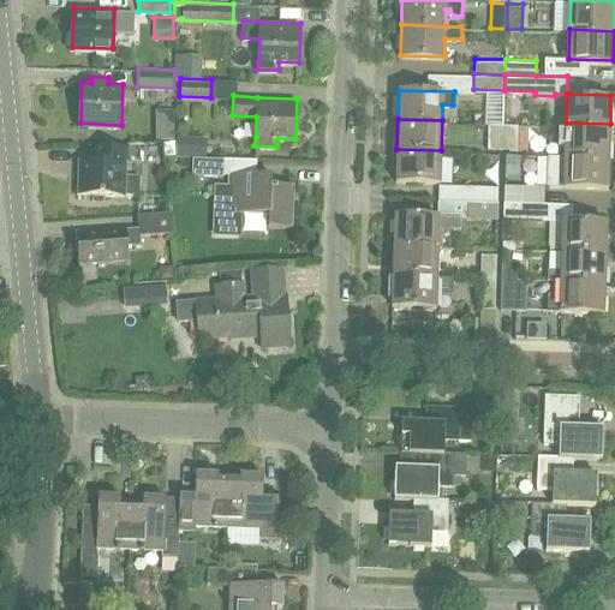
[(488,147),(502,147),(503,121),(488,121),(488,147)]
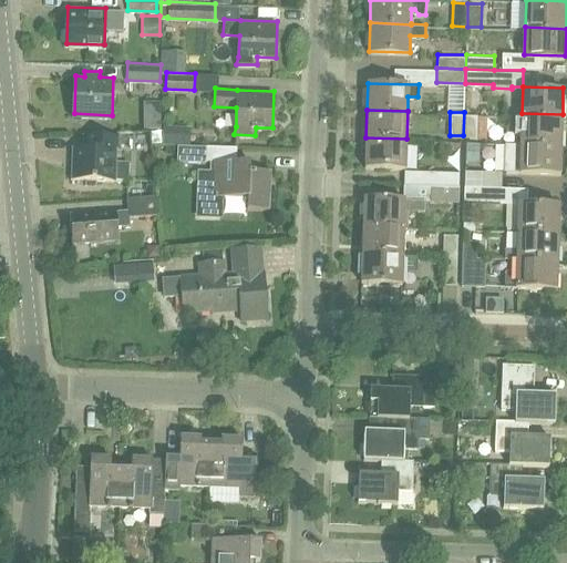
[(478,113),(464,112),(463,135),(486,135),(487,114),(478,114),(478,113)]
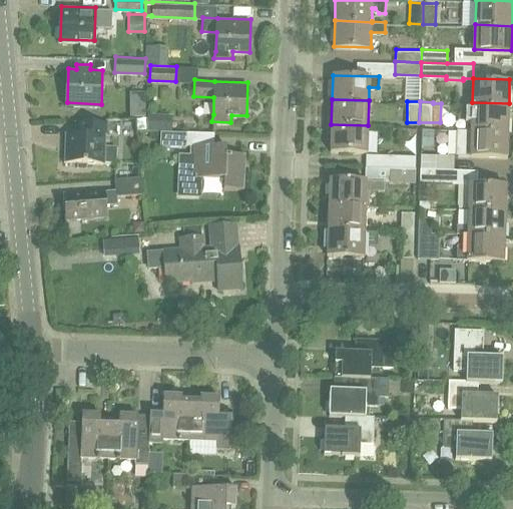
[(472,102),(471,127),(508,128),(509,103),(472,102)]
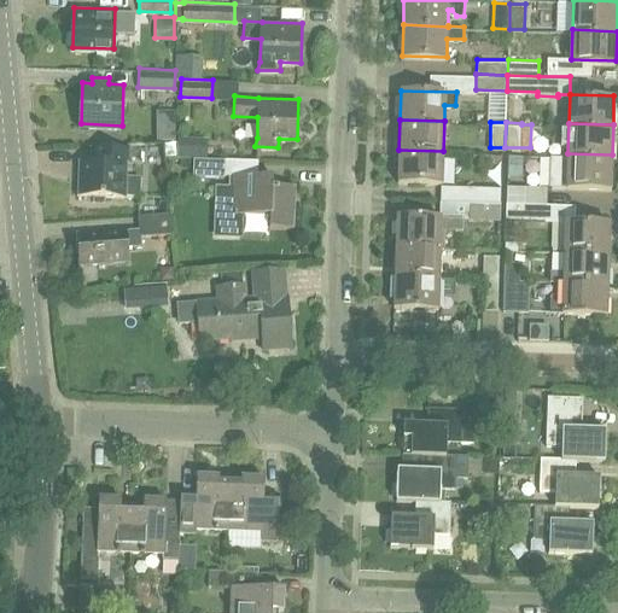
[(196,136),(180,136),(178,136),(176,153),(184,155),(193,155),(207,155),(210,155),(210,149),(196,147),(196,136)]
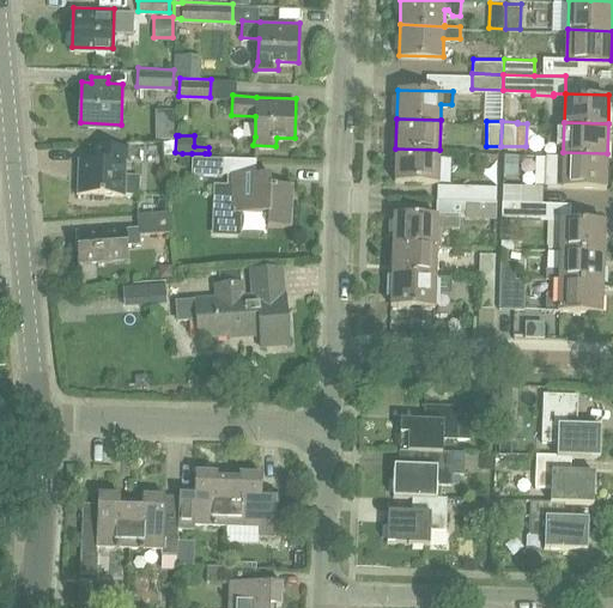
[(132,158),(132,145),(157,144),(157,137),(128,139),(127,143),(90,141),(90,156),(79,154),(78,189),(127,192),(127,190),(139,190),(140,170),(127,170),(128,158),(132,158)]
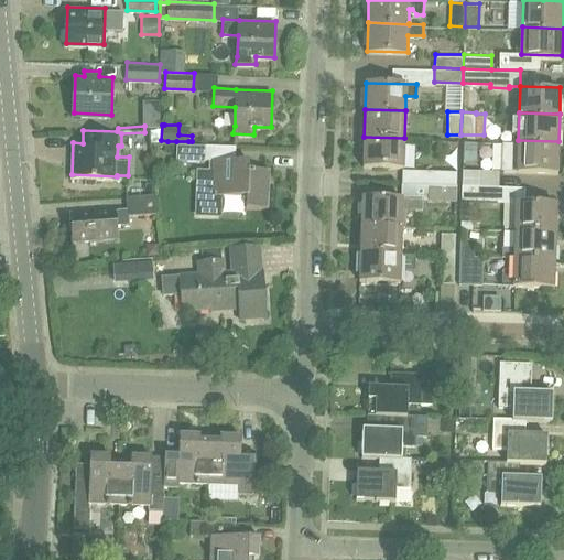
[(150,126),(152,149),(159,149),(158,140),(160,140),(160,126),(150,126)]
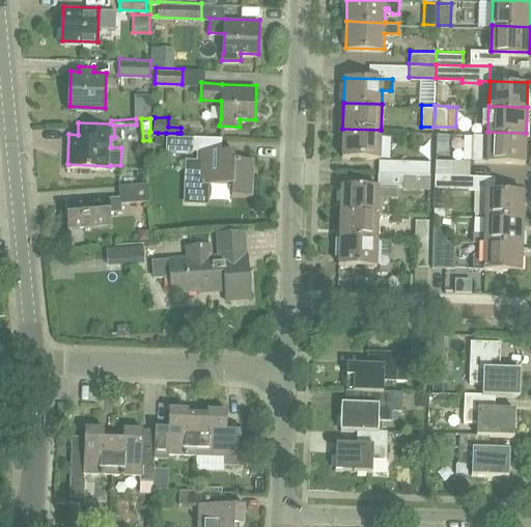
[(342,155),(379,156),(380,156),(381,130),(342,129),(342,155)]
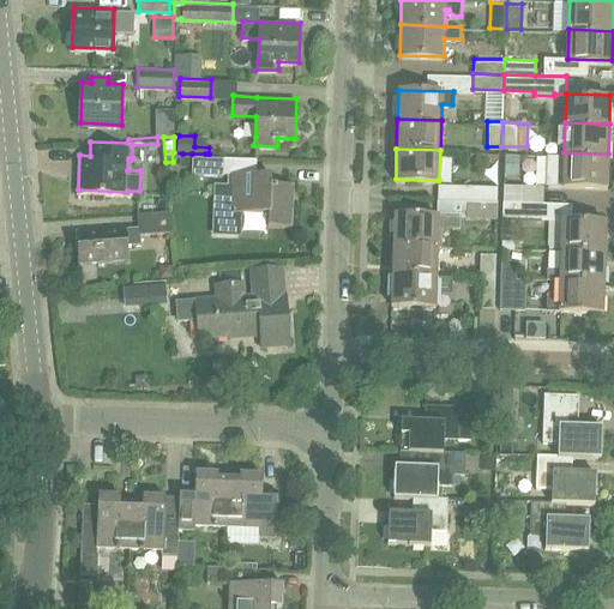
[(608,154),(564,152),(547,152),(546,182),(607,184),(608,154)]
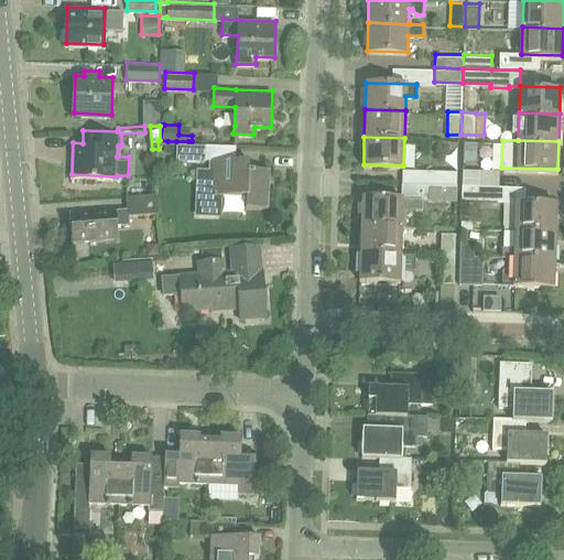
[(204,160),(204,143),(188,142),(188,141),(176,141),(175,158),(204,160)]
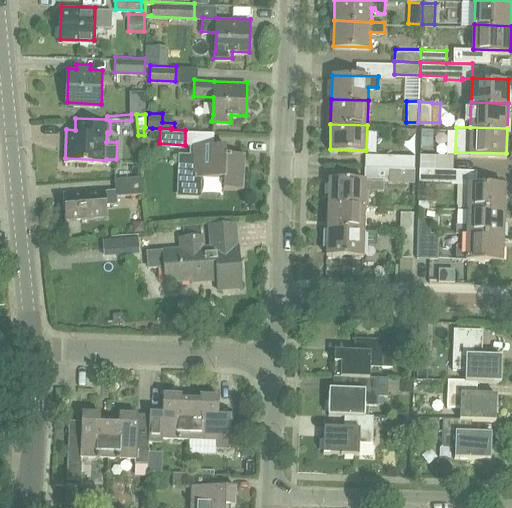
[(226,151),(226,143),(190,143),(190,151),(178,151),(177,194),(201,194),(201,178),(202,174),(224,175),(223,186),(244,187),(245,168),(242,168),(243,152),(226,151)]
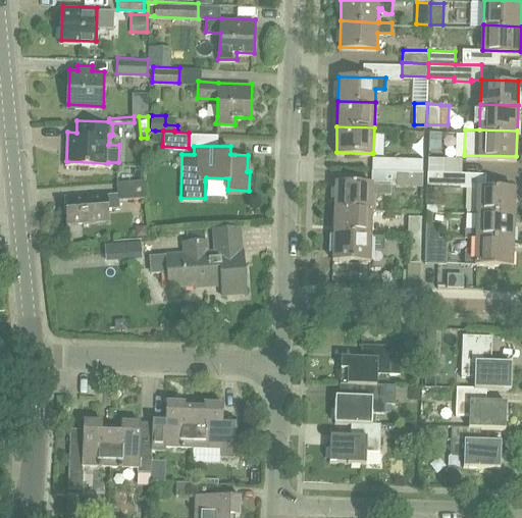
[(423,156),(373,153),(372,153),(371,167),(396,167),(423,168),(423,156)]
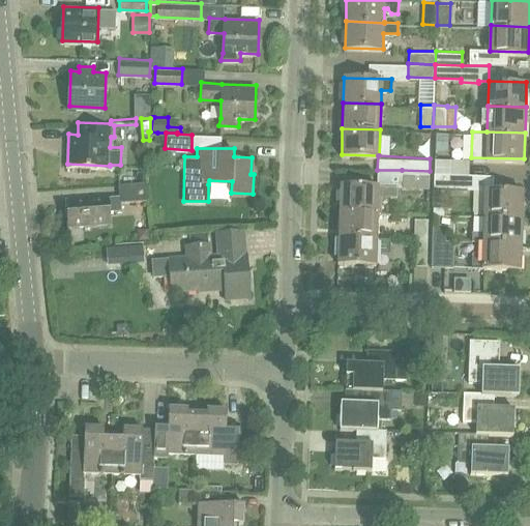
[(435,158),(434,171),(461,172),(462,159),(435,158)]
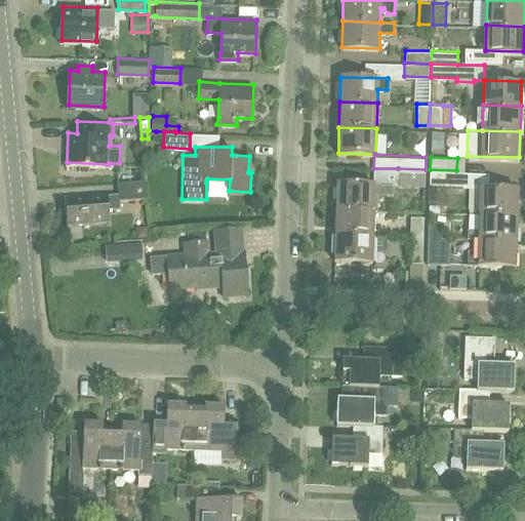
[(425,186),(426,169),(398,168),(397,185),(425,186)]
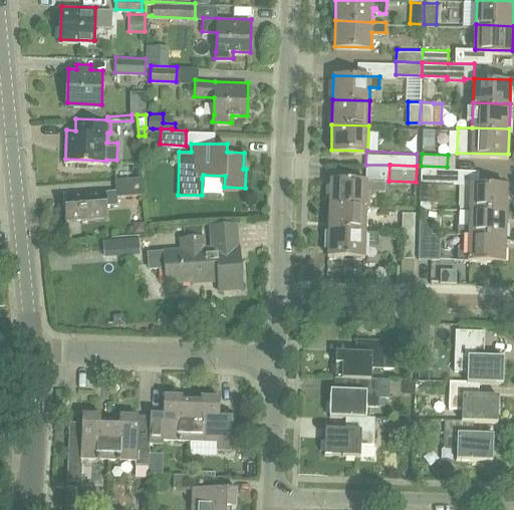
[(421,166),(421,180),(447,181),(447,167),(421,166)]
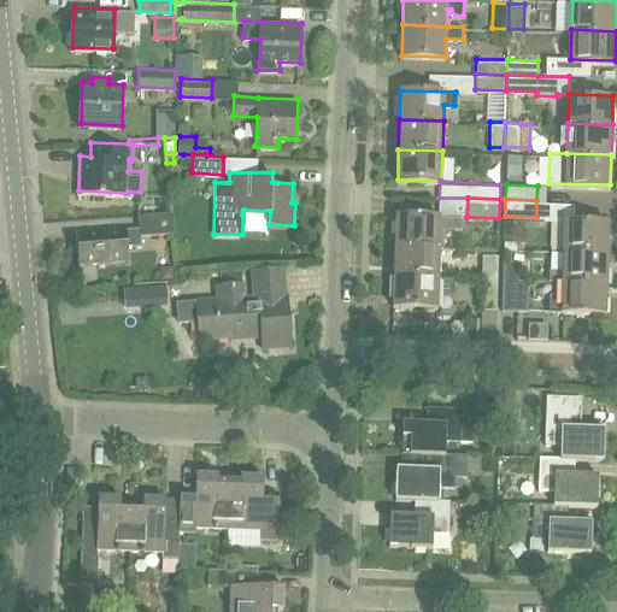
[(171,210),(137,212),(139,234),(172,231),(171,210)]
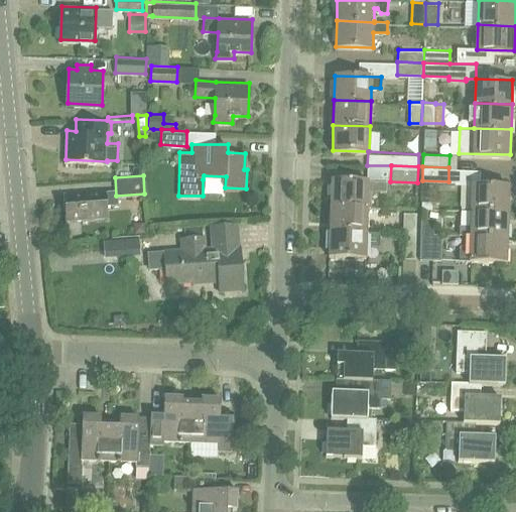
[(386,190),(386,181),(332,178),(331,204),(368,205),(368,189),(386,190)]
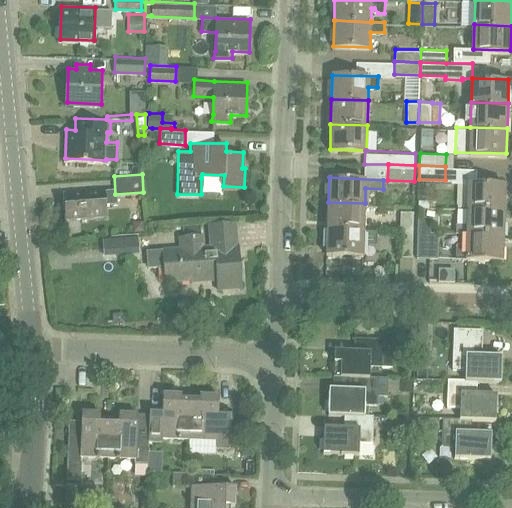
[(468,182),(467,205),(504,206),(505,183),(468,182)]
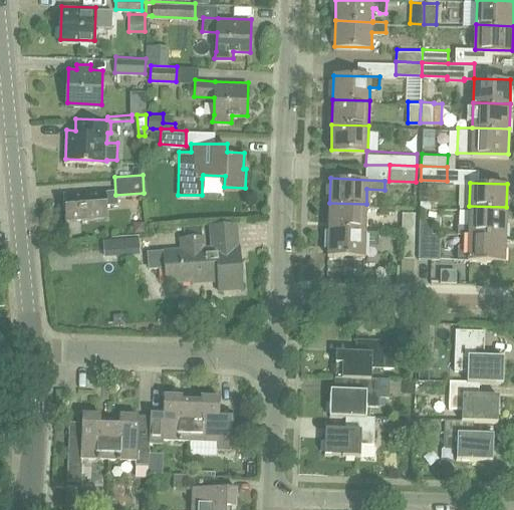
[(107,215),(106,188),(64,191),(65,217),(107,215)]
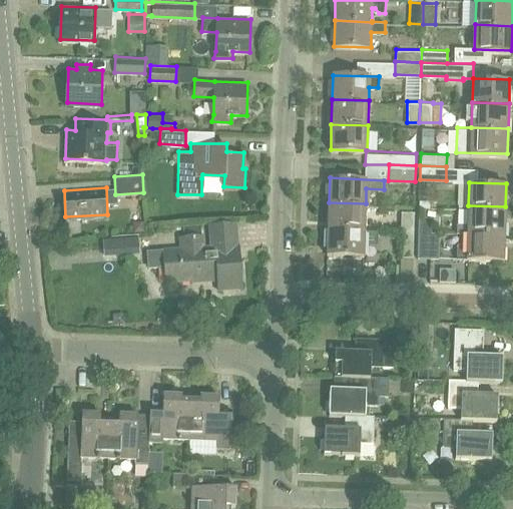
[(329,202),(328,227),(365,228),(366,203),(329,202)]
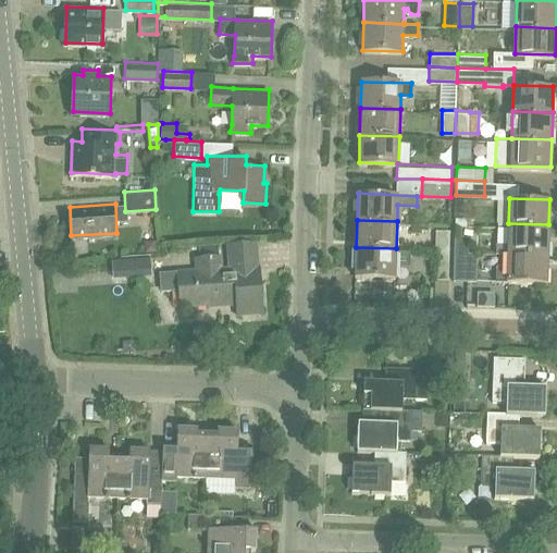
[(508,223),(508,252),(547,253),(548,224),(508,223)]
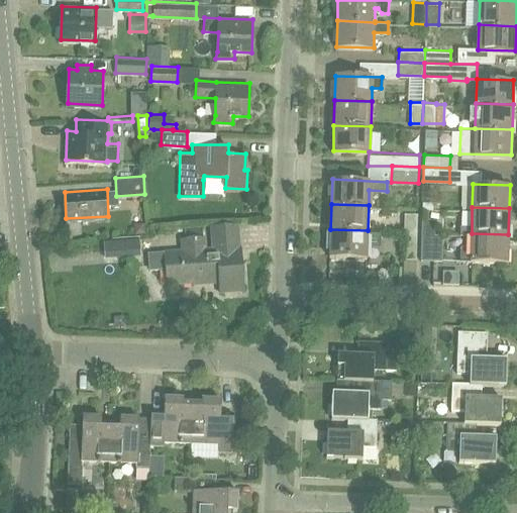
[(417,231),(417,212),(404,211),(404,231),(417,231)]
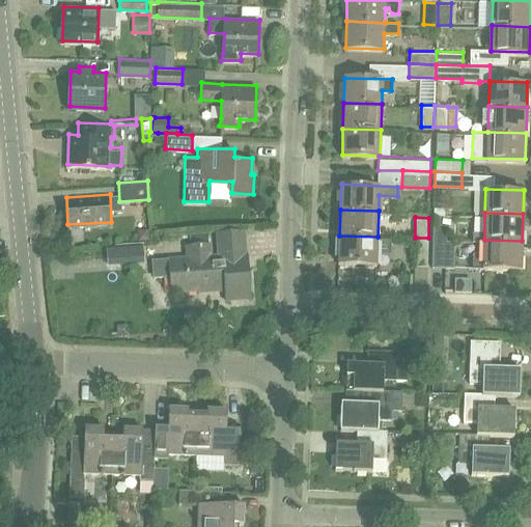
[(434,218),(432,238),(446,239),(447,219),(434,218)]
